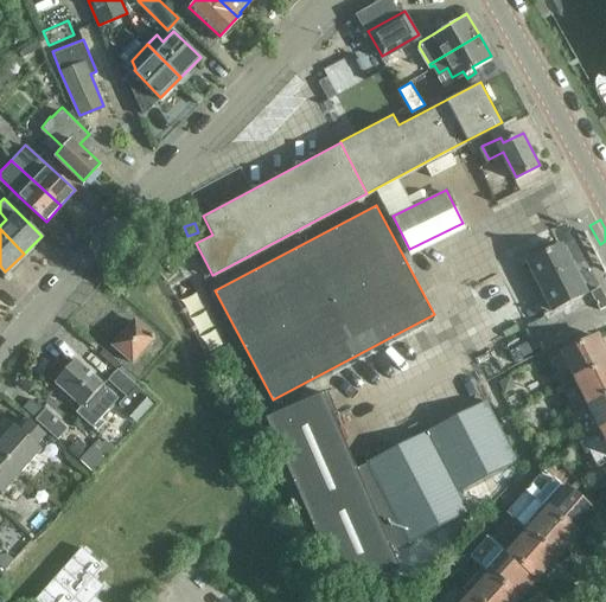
[(561,242),(553,245),(524,261),(549,309),(586,290),(561,242)]
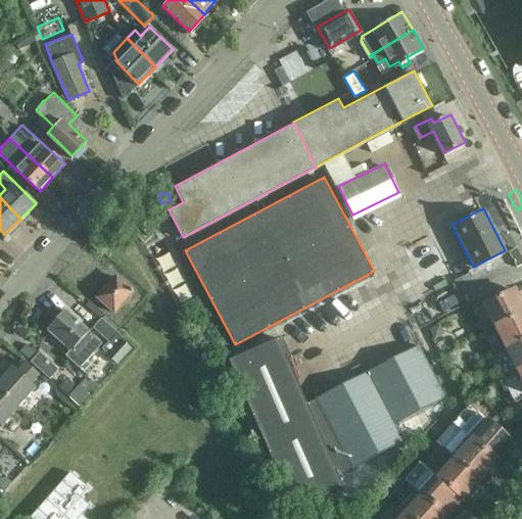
[(143,221),(133,228),(144,241),(153,233),(143,221)]
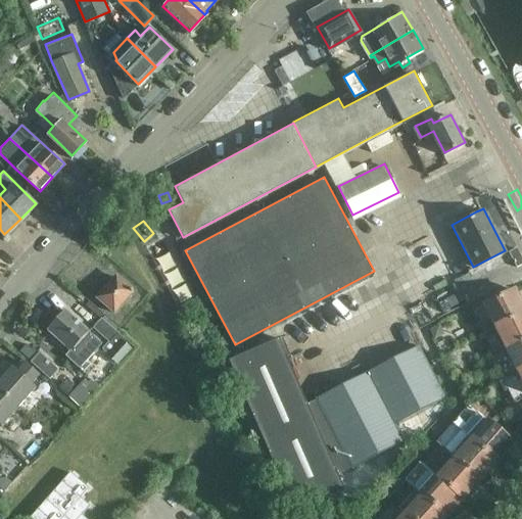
[(516,265),(521,263),(521,262),(521,255),(517,245),(508,249),(516,265)]
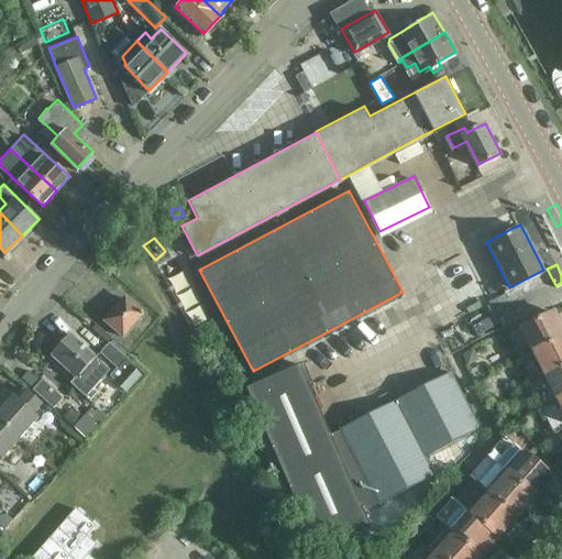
[(123,333),(143,310),(125,295),(105,317),(123,333)]
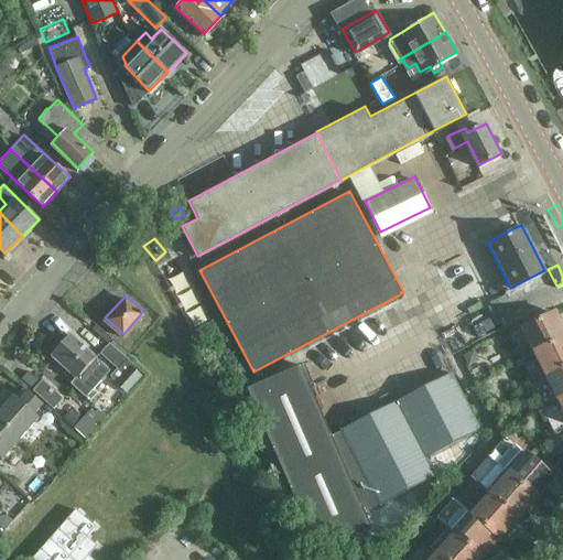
[(562,325),(555,310),(521,326),(522,327),(509,334),(521,357),(534,352),(562,335),(562,325)]
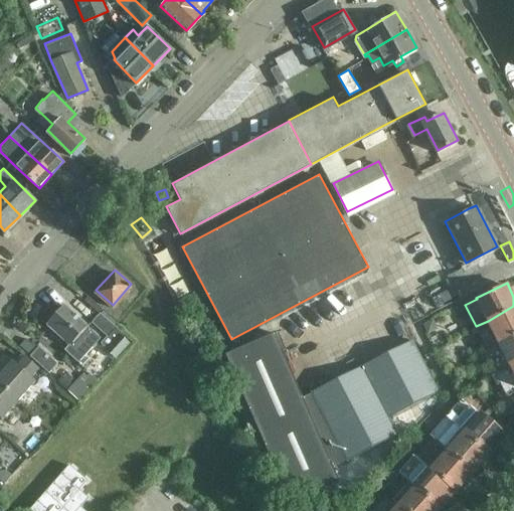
[(63,348),(78,361),(100,337),(64,304),(46,323),(68,343),(63,348)]
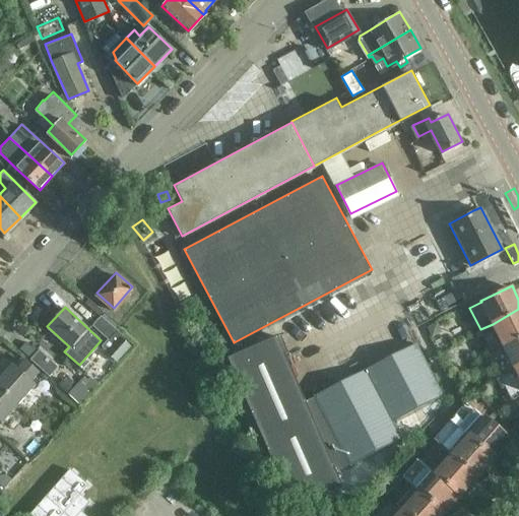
[(492,351),(503,345),(518,336),(518,309),(493,324),(480,329),(492,351)]
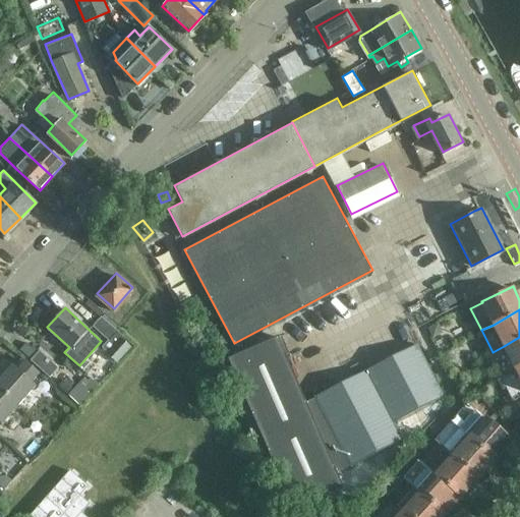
[(93,324),(108,338),(102,345),(108,350),(107,351),(117,360),(130,345),(121,336),(122,334),(115,328),(117,325),(104,312),(101,316),(101,314),(93,324)]
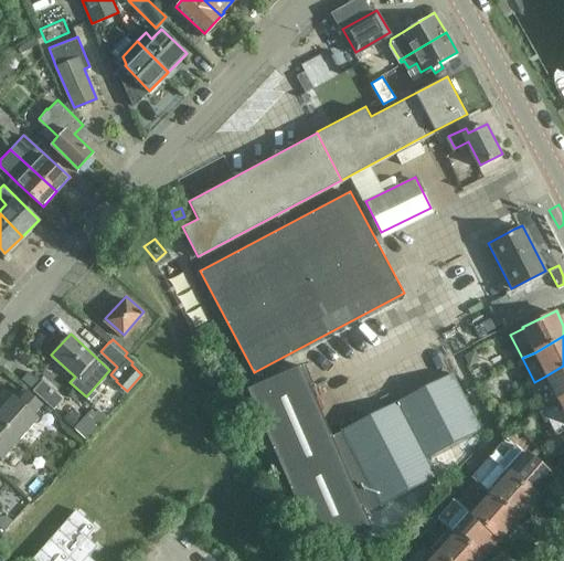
[(300,364),(246,388),(316,549),(371,525),(365,512),(331,433),(309,384),(312,382),(305,364),(301,366),(300,364)]
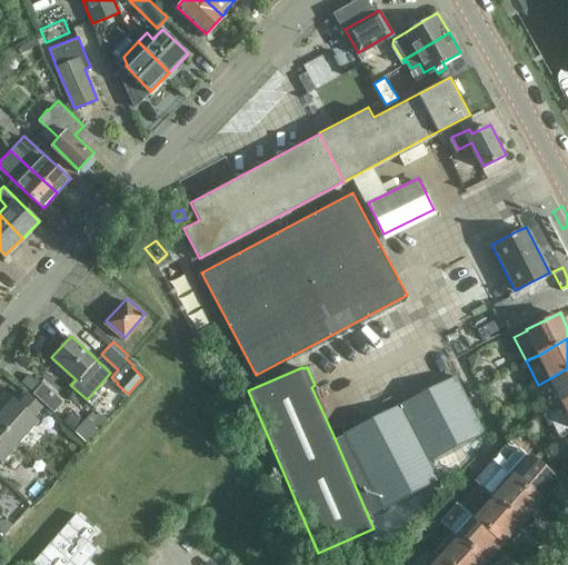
[(53,408),(63,398),(31,368),(22,378),(53,408)]
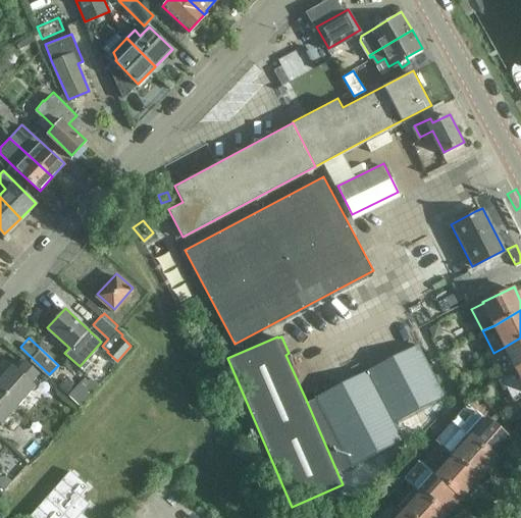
[(520,338),(505,347),(516,369),(520,366),(520,338)]
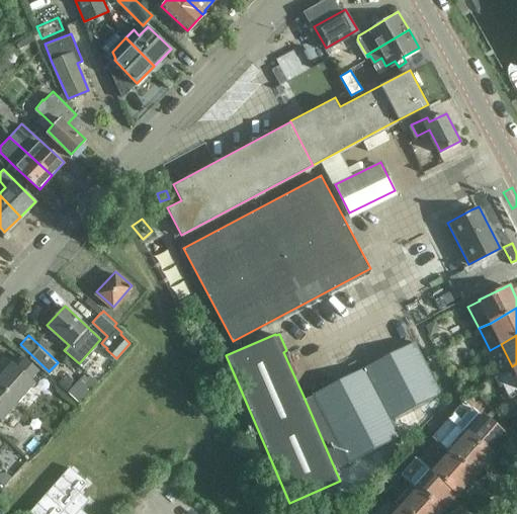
[(314,393),(304,397),(335,469),(351,462),(401,436),(392,418),(441,392),(414,340),(314,393)]
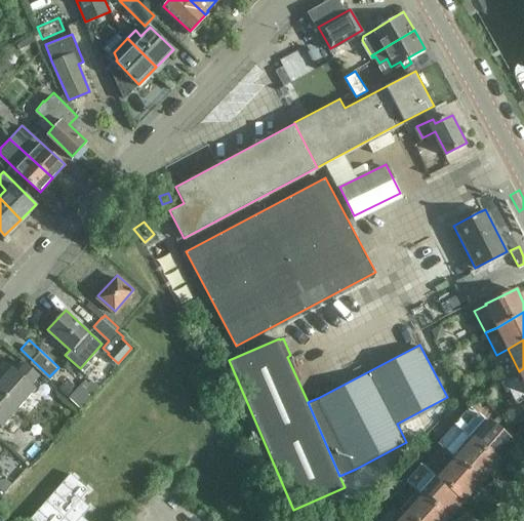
[(12,366),(0,379),(0,389),(19,406),(36,388),(32,384),(40,374),(26,361),(17,370),(12,366)]
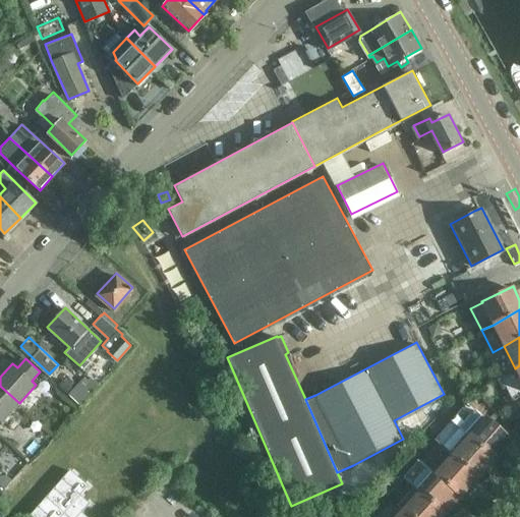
[(519,365),(515,368),(502,375),(513,397),(519,393),(519,365)]
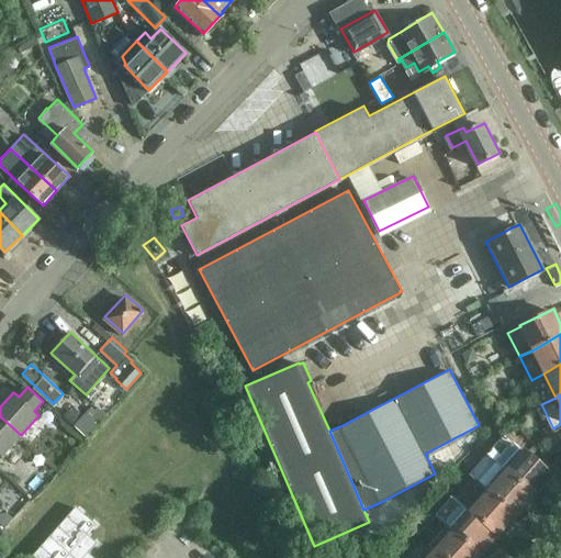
[(88,410),(75,424),(83,433),(97,417),(88,410)]
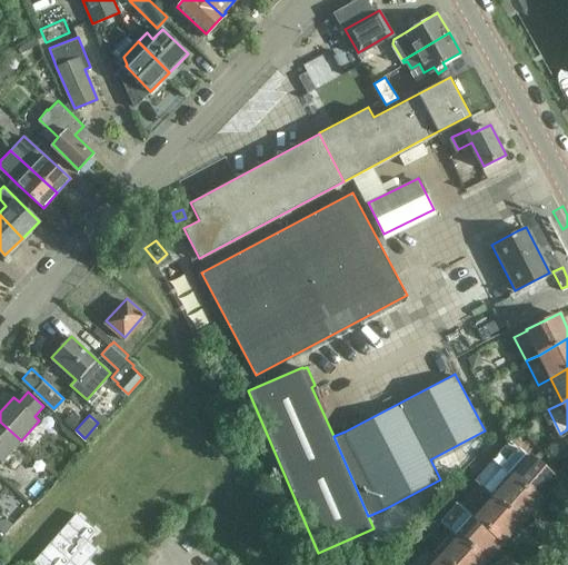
[(21,440),(0,422),(0,461),(1,463),(21,440)]
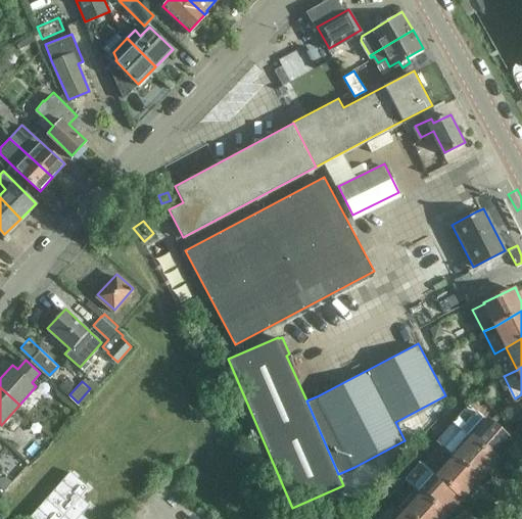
[(513,441),(486,418),(476,409),(459,428),(496,461),(513,441)]
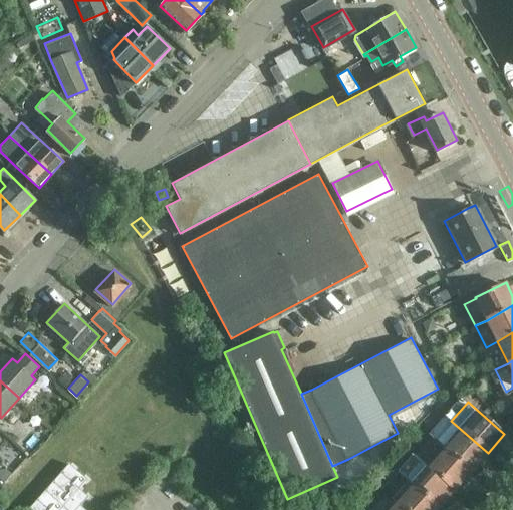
[(488,453),(451,421),(443,414),(428,432),(446,447),(445,448),(471,472),(488,453)]
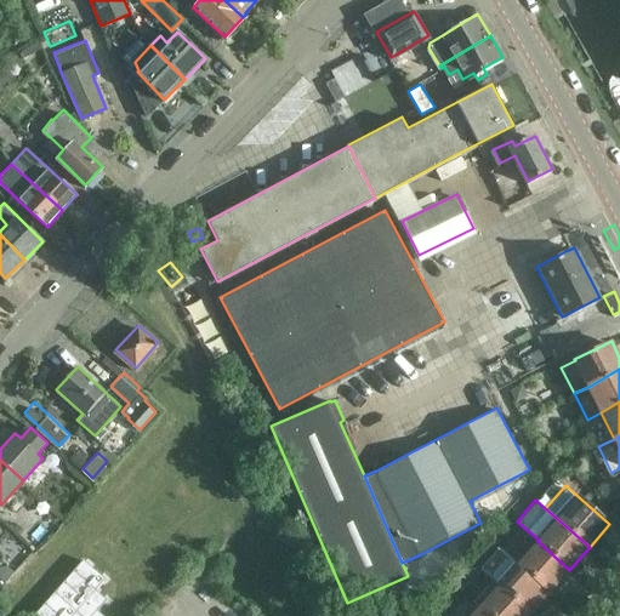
[(22,541),(16,547),(17,554),(23,559),(32,549),(22,541)]
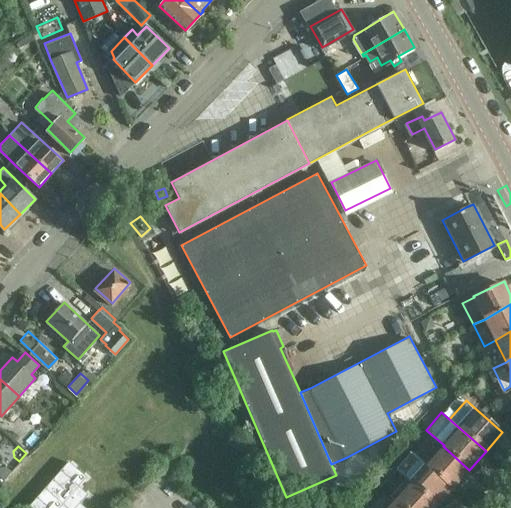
[(469,470),(443,446),(427,464),(414,452),(414,453),(453,487),(469,470)]
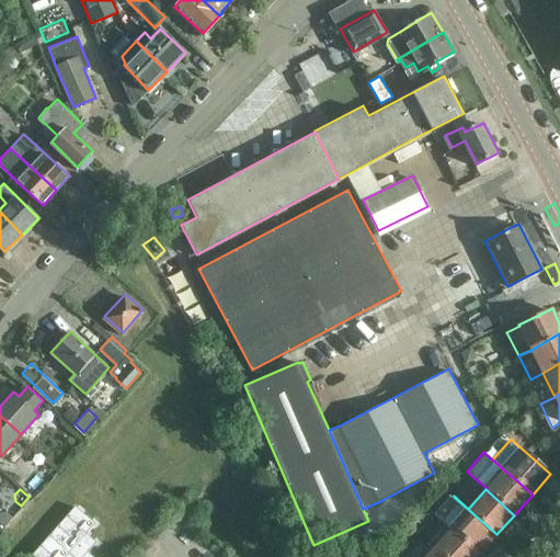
[(496,534),(454,497),(436,516),(444,523),(479,555),(496,534)]
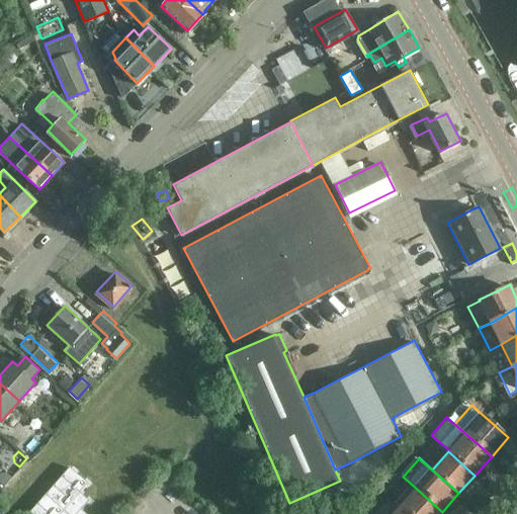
[(0,470),(0,480),(4,484),(11,476),(6,470),(0,470)]
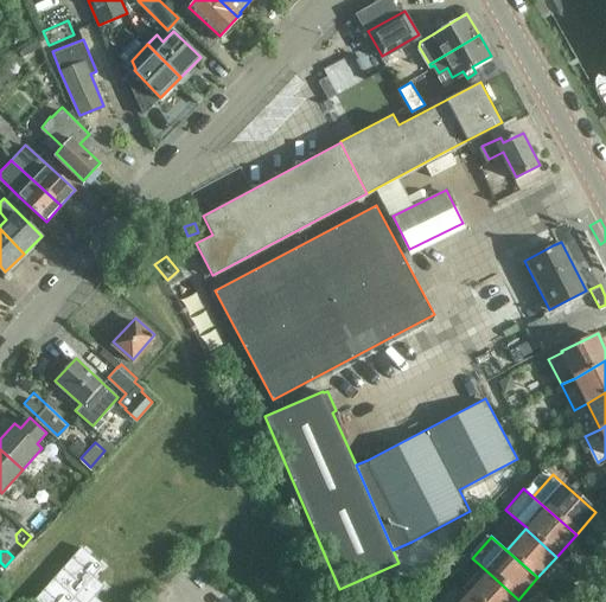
[(515,601),(518,600),(480,565),(461,587),(469,593),(478,601),(515,601)]
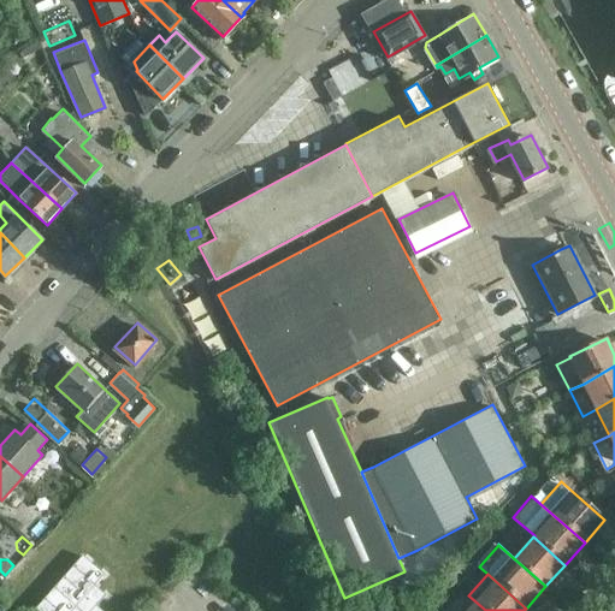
[(445,610),(449,610),(455,605),(445,595),(438,604),(445,610)]
